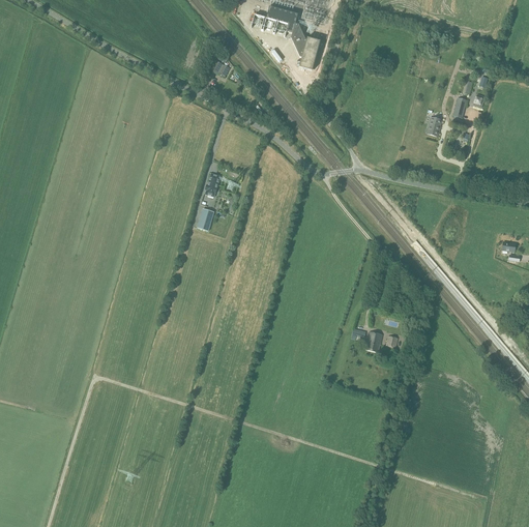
[(299,23),(296,22),(299,12),(270,5),(267,17),(278,20),(289,23),(287,30),(293,31),(292,36),(300,55),(305,57),(303,65),(311,67),(318,40),(311,38),(310,38),(306,37),(299,23)]
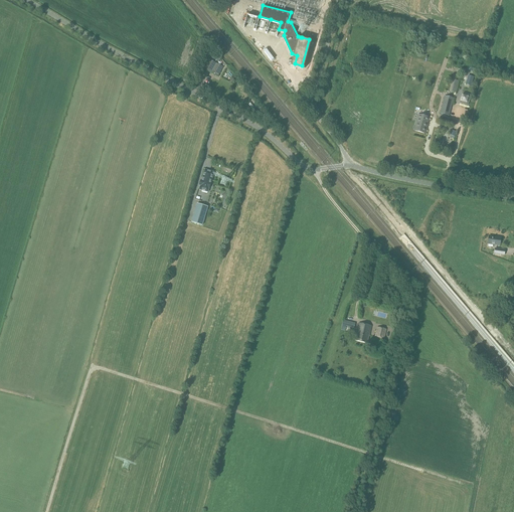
[(222,55),(211,43),(206,51),(220,58),(222,55)]
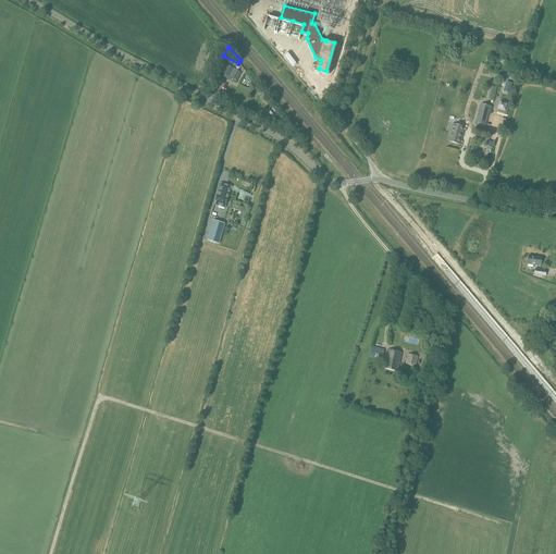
[(222,68),(223,69),(227,59),(222,57),(213,74),(218,76),(222,68)]
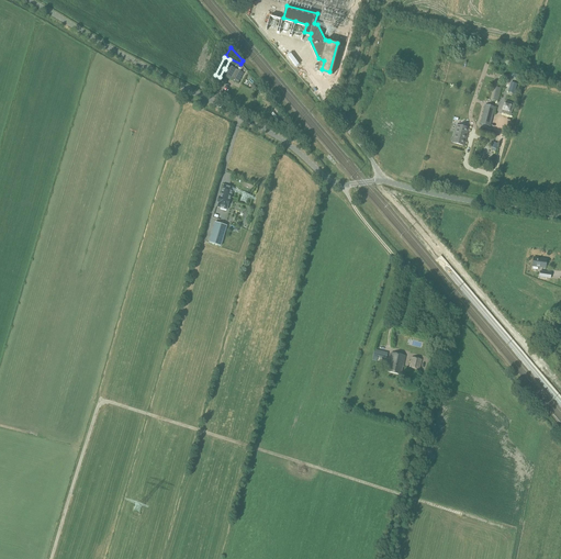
[(245,70),(229,63),(224,71),(239,80),(245,70)]
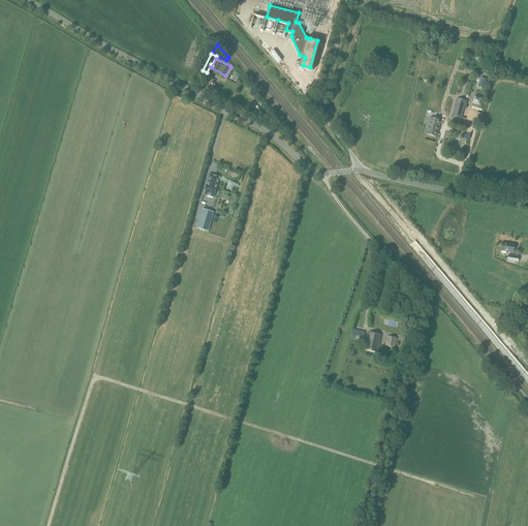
[(475,99),(473,103),(482,105),(485,95),(476,93),(475,99)]
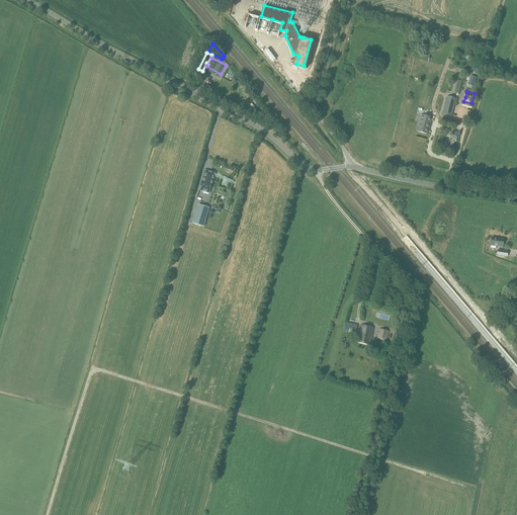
[(452,113),(456,96),(448,94),(444,111),(452,113)]
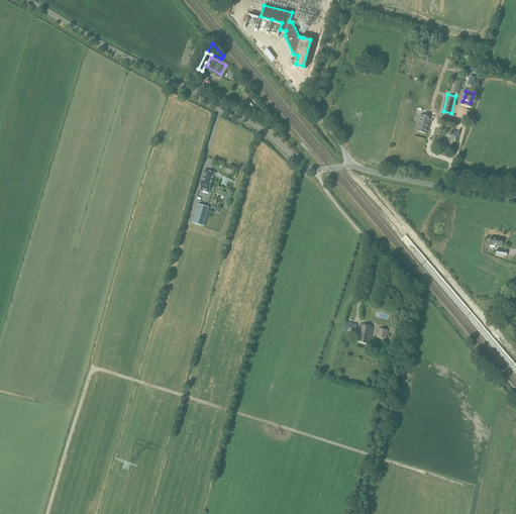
[(428,131),(432,115),(421,112),(417,128),(428,131)]
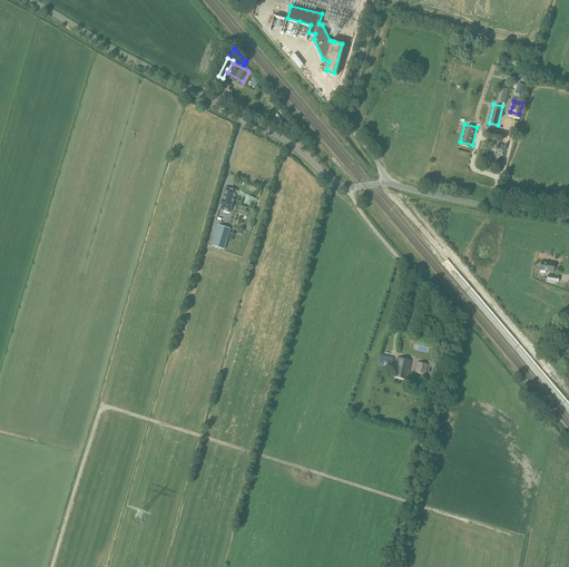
[(222,203),(223,203),(222,207),(231,209),(233,205),(234,201),(237,188),(228,185),(224,197),(224,196),(222,203)]
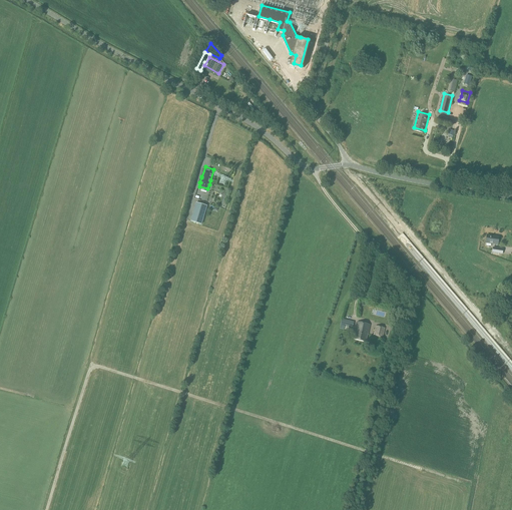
[(202,221),(208,203),(197,200),(191,218),(202,221)]
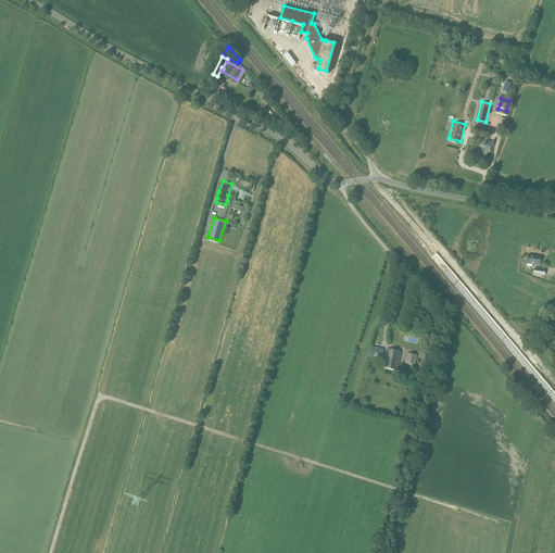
[(529,252),(528,261),(541,262),(542,254),(529,252)]
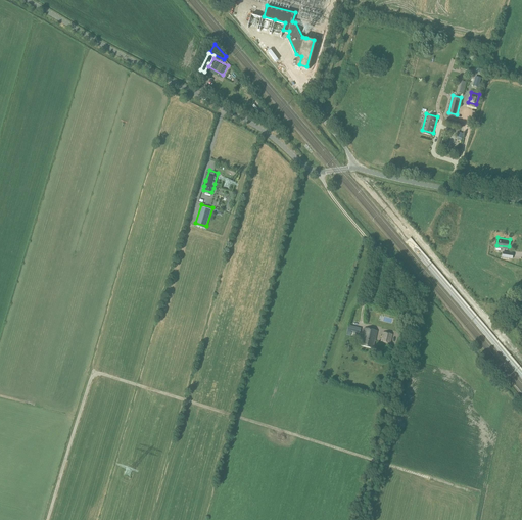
[(361,331),(362,325),(350,322),(348,328),(361,331)]
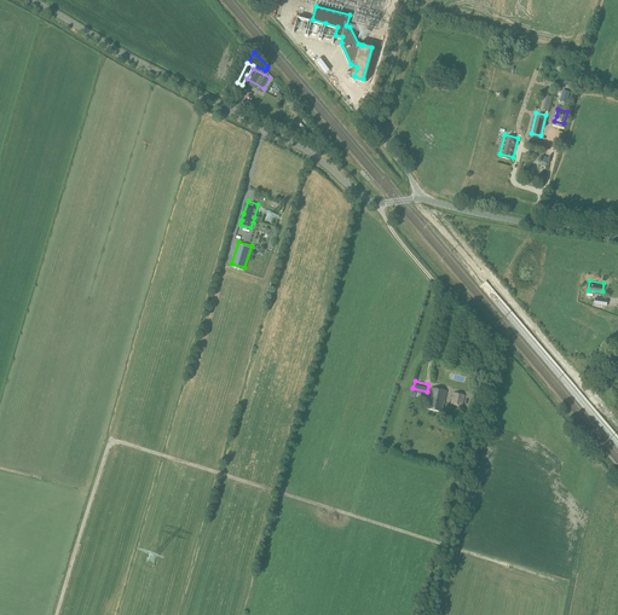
[(448,388),(433,384),(429,405),(444,408),(448,388)]
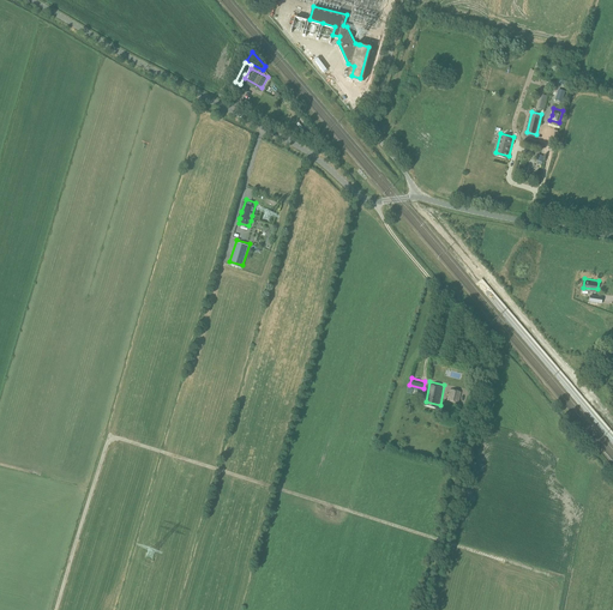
[(462,388),(452,386),(450,398),(460,400),(462,388)]
